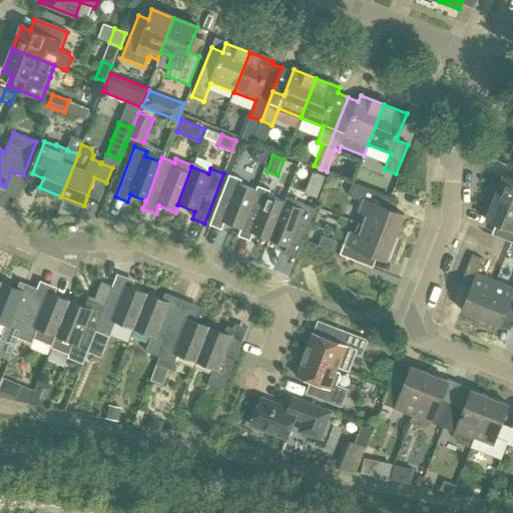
[(512,174),(511,179),(502,175),(493,197),(512,204),(512,174)]
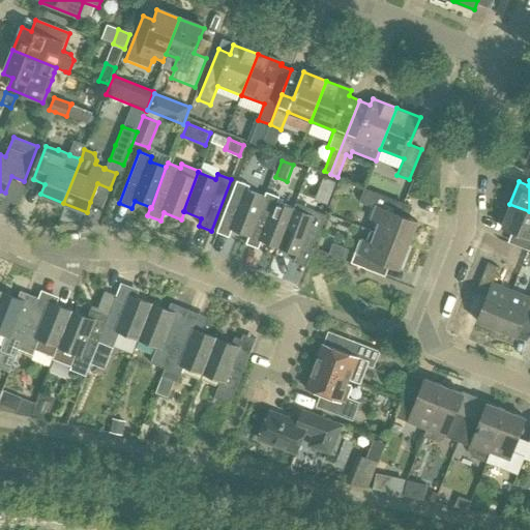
[(263,198),(246,192),(248,186),(236,181),(216,233),(229,238),(231,230),(247,236),(245,244),(264,198),(263,198)]
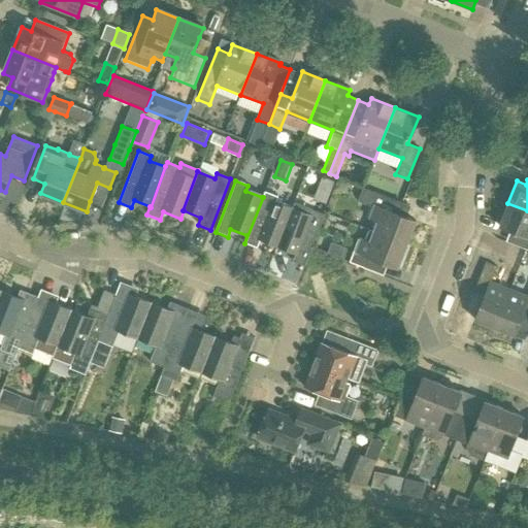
[(406,244),(416,222),(405,218),(410,206),(376,193),(362,189),(358,201),(371,206),(367,217),(368,217),(378,221),(374,232),(406,244)]
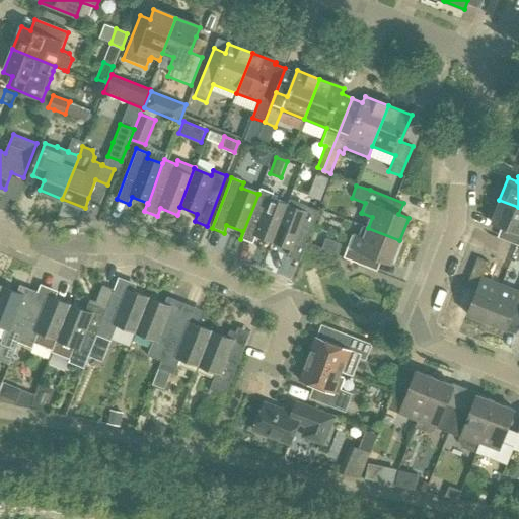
[(273,242),(287,204),(271,198),(273,194),(260,189),(257,194),(258,194),(240,239),(252,244),(255,236),(273,242)]
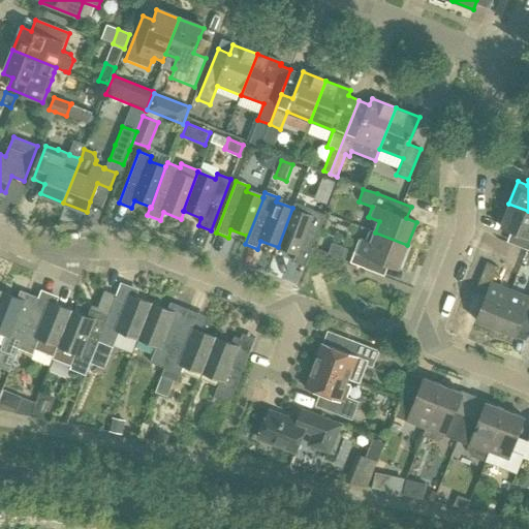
[(528,211),(508,204),(500,226),(511,231),(506,242),(528,250),(528,211)]
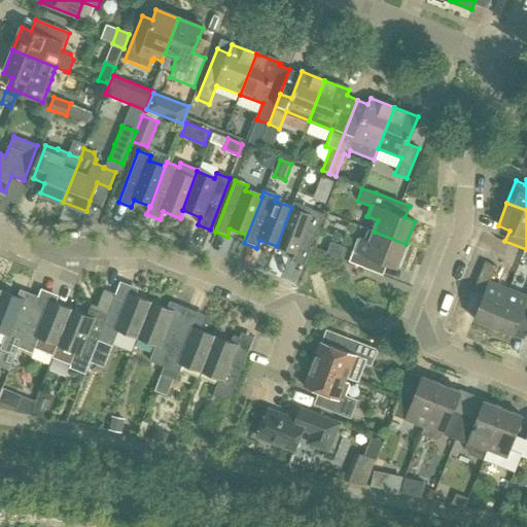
[(291,207),(277,246),(294,253),(291,261),(304,266),(323,214),(310,209),(308,214),(291,207)]
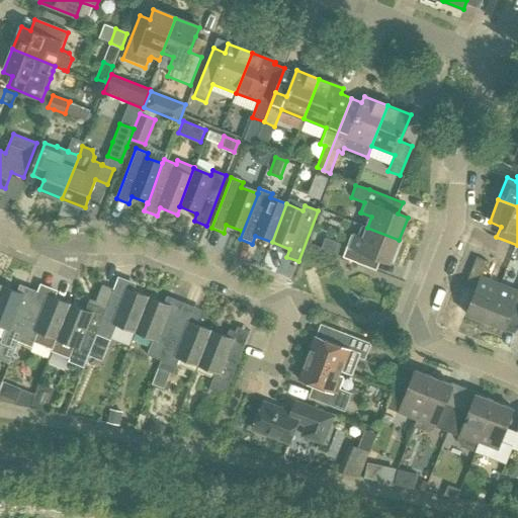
[(399,240),(367,228),(361,226),(357,237),(352,235),(347,247),(343,257),(376,270),(380,259),(390,263),(399,240)]
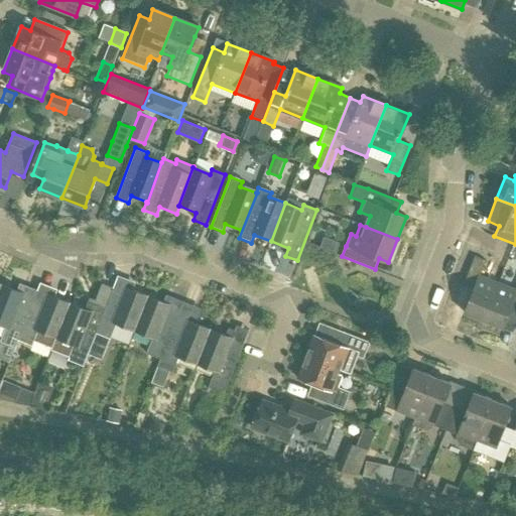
[(336,253),(340,242),(325,236),(320,247),(336,253)]
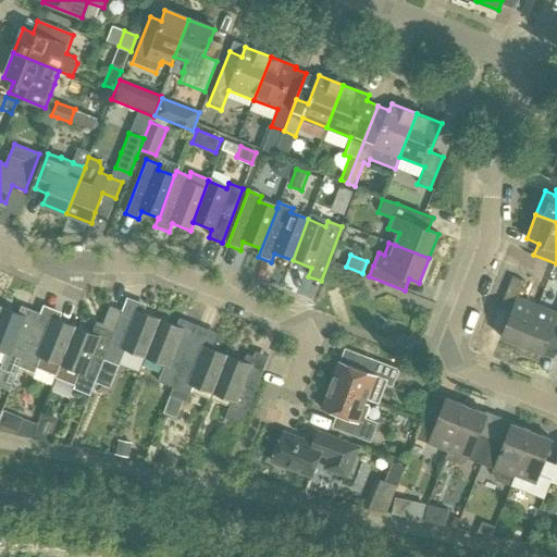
[(537,307),(517,298),(523,281),(512,276),(500,306),(510,309),(499,336),(521,345),(537,307)]
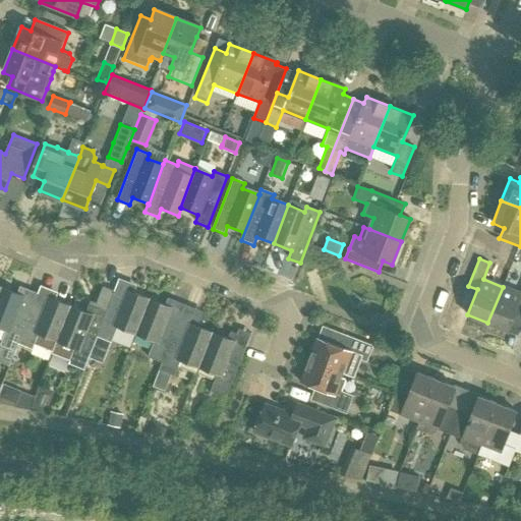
[(99,328),(113,290),(103,286),(91,315),(69,306),(52,352),(51,353),(70,361),(69,363),(84,369),(90,357),(91,357),(99,337),(96,336),(99,329),(99,328)]
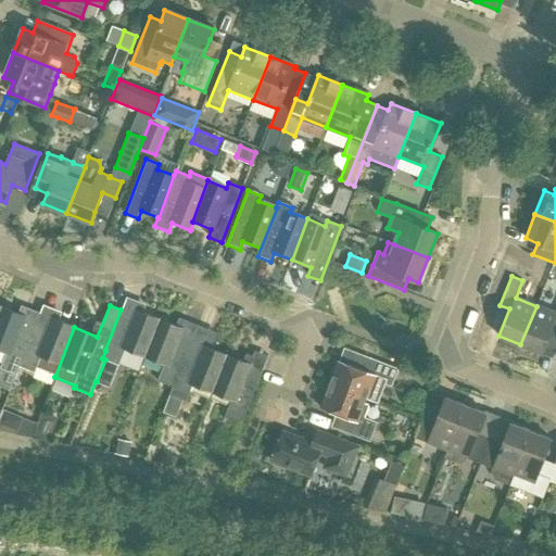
[(32,330),(33,329),(22,325),(25,315),(2,306),(0,311),(0,349),(7,351),(0,367),(0,368),(1,369),(0,373),(0,386),(11,390),(16,375),(20,367),(20,366),(19,366),(33,330),(32,330)]
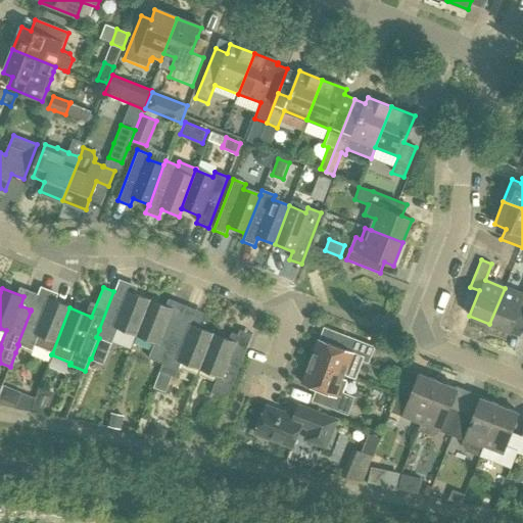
[(522,294),(505,288),(489,324),(510,331),(520,306),(522,307),(522,294)]
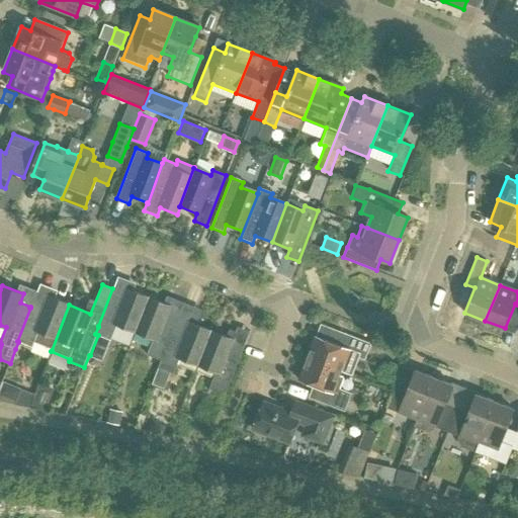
[(136,332),(149,297),(125,288),(123,292),(112,288),(98,326),(98,327),(95,334),(98,335),(90,355),(99,358),(106,339),(110,340),(116,324),(136,332)]
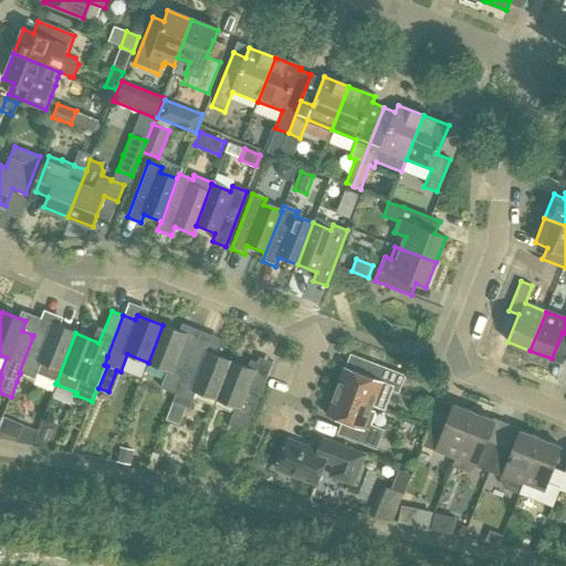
[(56,383),(75,333),(51,324),(44,339),(33,335),(32,336),(33,336),(19,373),(20,373),(20,374),(35,379),(38,375),(56,383)]
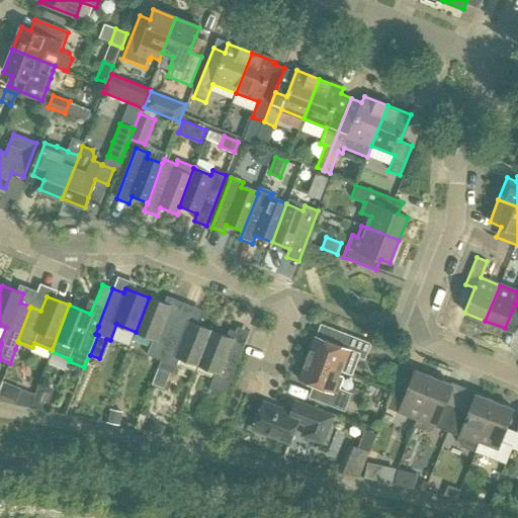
[(162,360),(178,321),(166,316),(170,306),(149,297),(136,332),(153,339),(147,354),(161,360),(152,383),(153,383),(162,360)]
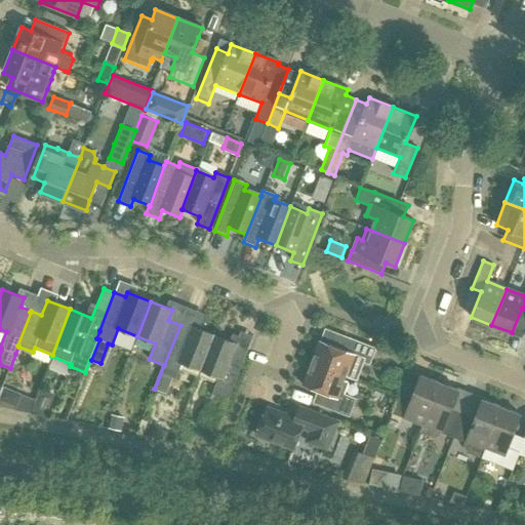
[(201,370),(214,336),(192,327),(191,329),(180,325),(164,365),(155,389),(166,394),(172,377),(175,378),(182,362),(201,370)]
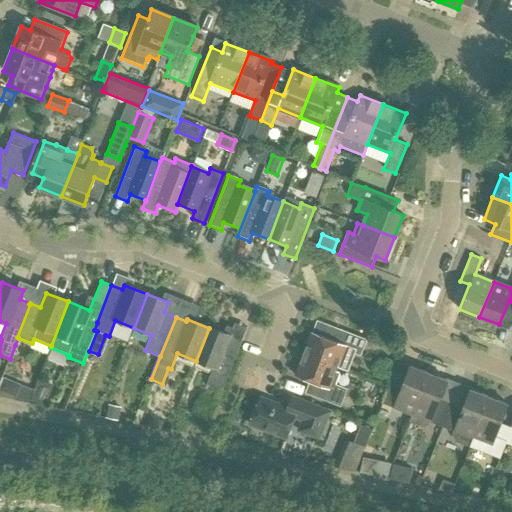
[(209,328),(196,361),(213,367),(207,383),(222,390),(239,346),(228,342),(230,336),(209,328)]
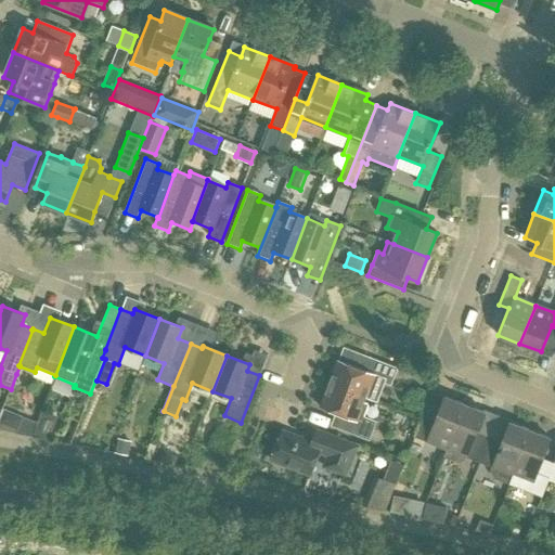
[(390,386),(397,368),(365,356),(361,368),(338,359),(330,383),(364,398),(377,402),(385,384),(390,386)]
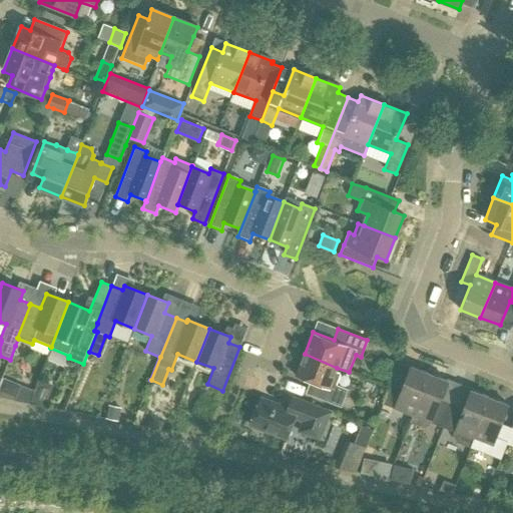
[(336,372),(337,368),(305,354),(296,376),(310,382),(306,394),(341,408),(348,390),(336,385),(340,374),(336,372)]
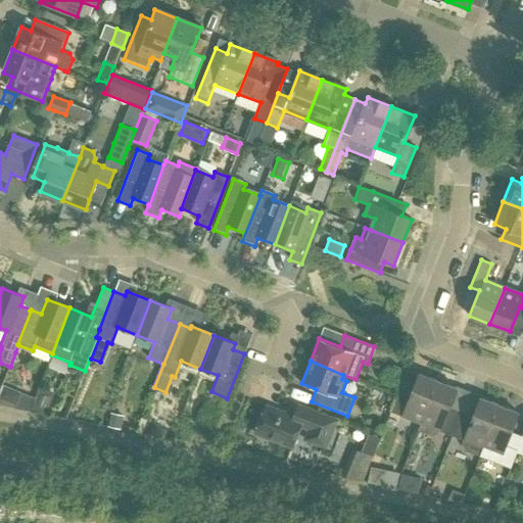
[(420,424),(436,381),(418,374),(411,393),(399,389),(390,412),(401,417),(420,424)]
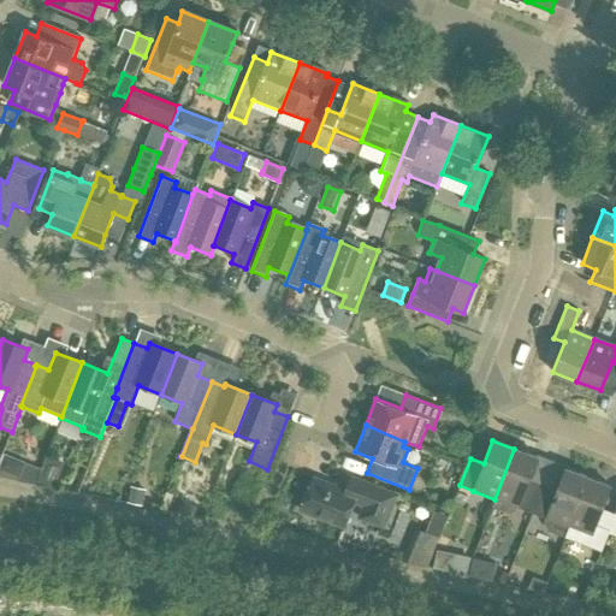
[(528,481),(538,458),(514,449),(495,499),(492,507),(510,514),(517,509),(517,508),(532,514),(543,486),(528,481)]
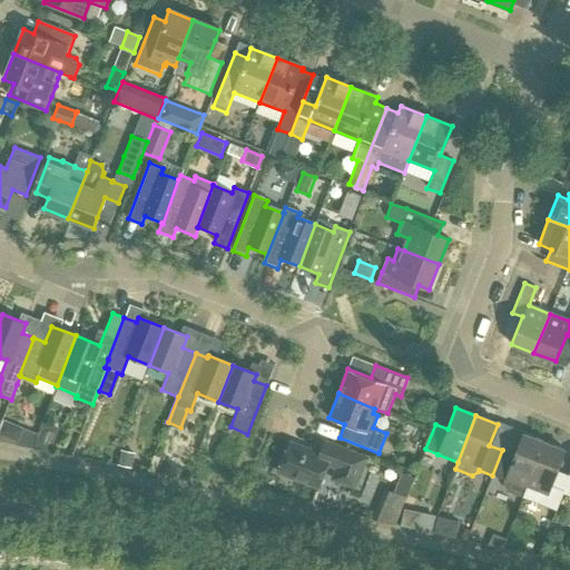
[(22,428),(18,441),(18,440),(16,445),(32,449),(33,445),(38,434),(22,428)]
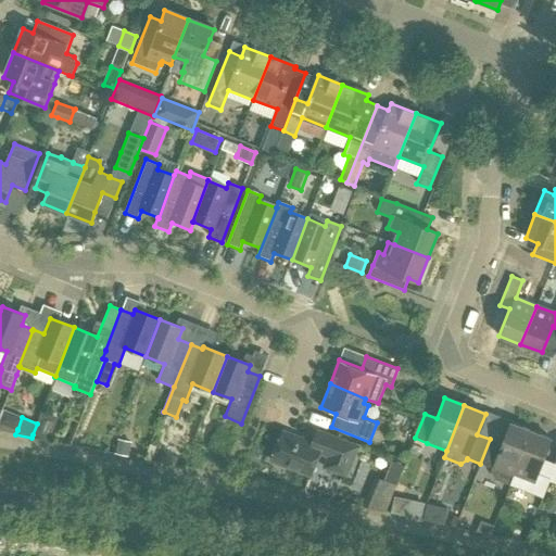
[(509,484),(530,432),(508,424),(501,444),(490,439),(480,464),(492,468),(491,468),(494,479),(509,484)]
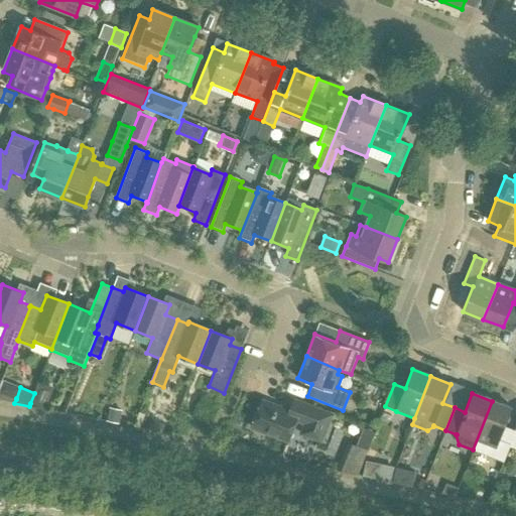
[(335,414),(317,407),(293,398),(288,411),(262,400),(252,426),(288,441),(296,422),(302,424),(299,434),(323,443),(335,414)]
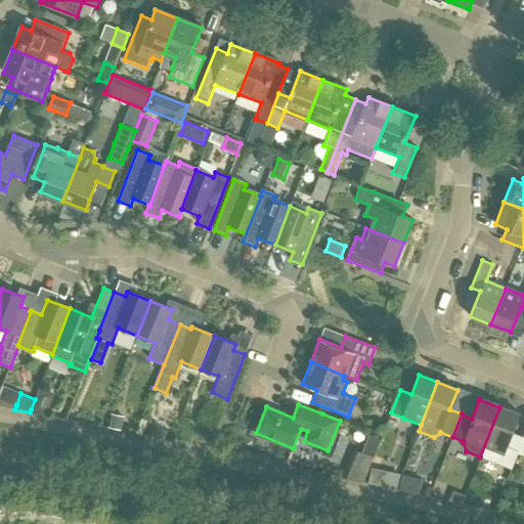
[(215,429),(219,418),(220,415),(205,407),(199,423),(215,429)]
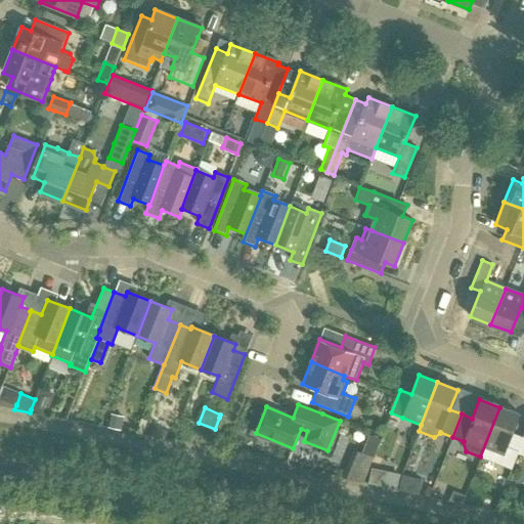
[(523,438),(523,437),(511,433),(518,415),(499,407),(480,456),(482,457),(484,450),(501,456),(501,455),(515,462),(518,453),(517,453),(523,438)]
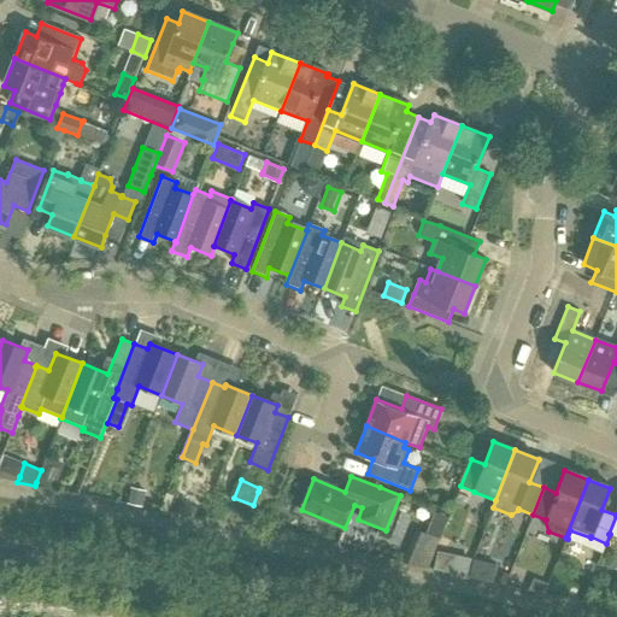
[(127,504),(144,506),(146,491),(130,487),(127,504)]
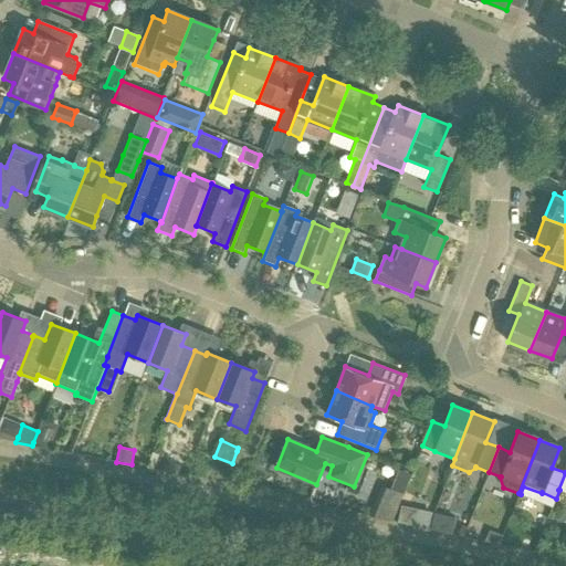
[(394,520),(404,493),(381,484),(370,514),(394,520)]
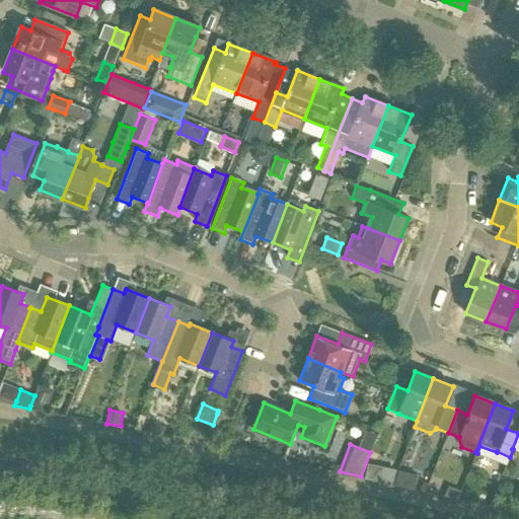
[(392,484),(397,469),(368,463),(365,478),(392,484)]
